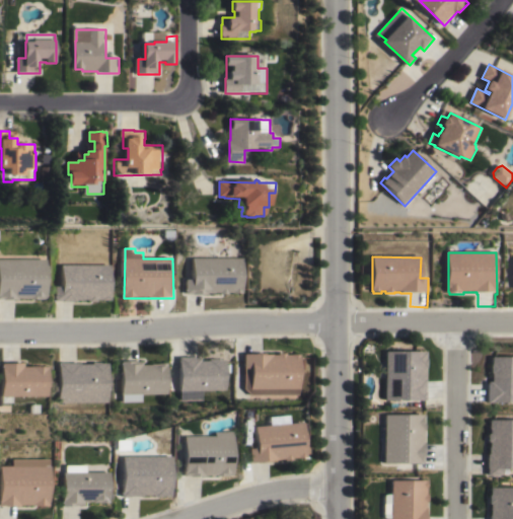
[(194,262),(193,262),(194,260),(241,258),(242,294),(234,294),(229,294),(229,295),(221,295),(221,294),(209,294),(209,295),(194,296),(194,295),(188,295),(188,281),(194,281),(194,262)]
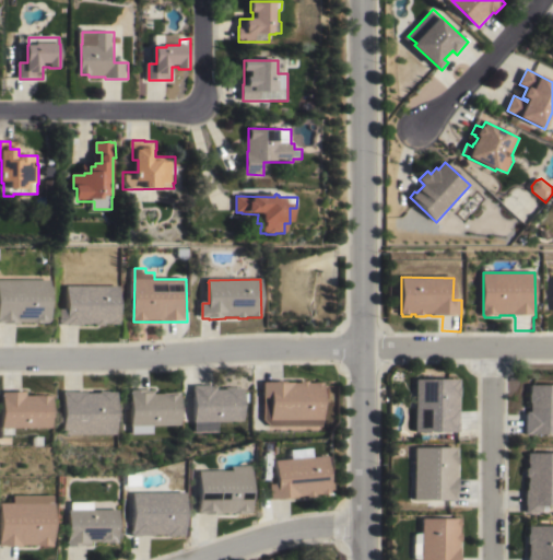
[(0,281),(51,281),(51,324),(34,324),(34,323),(21,323),(21,324),(6,325),(6,323),(0,323),(0,281)]
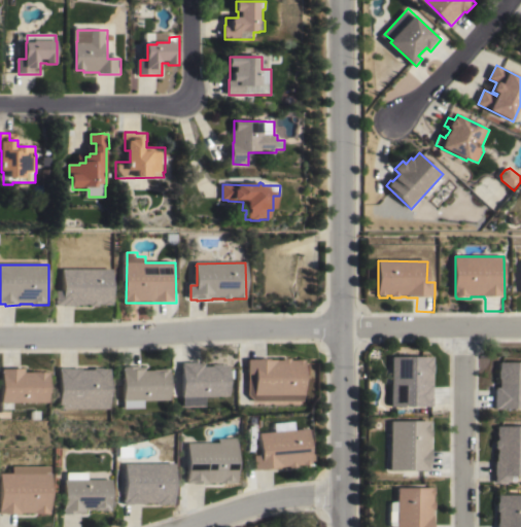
[(114,270),(114,306),(105,306),(100,306),(100,307),(93,307),(93,306),(79,306),(79,308),(65,308),(65,307),(59,307),(58,291),(65,291),(65,270),(114,270)]
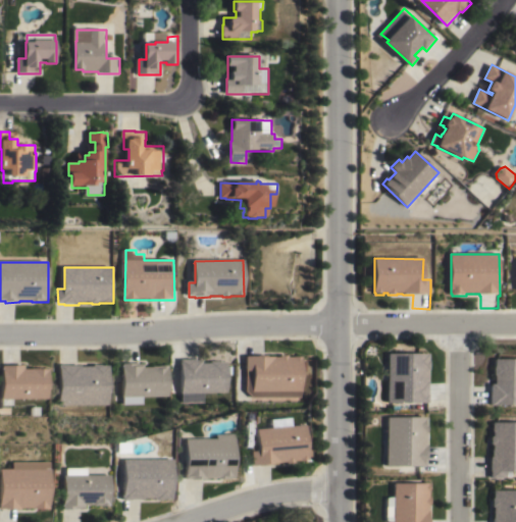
[(430,351),(430,358),(431,358),(431,367),(430,367),(430,378),(430,390),(432,390),(432,402),(391,401),(392,351),(430,351)]
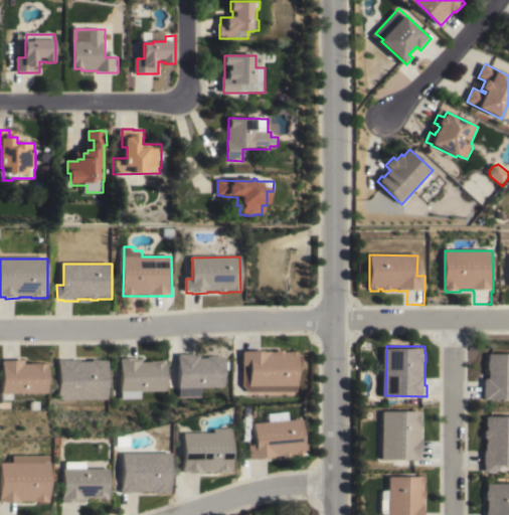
[(299,390),(252,391),(246,384),(245,364),(244,349),(256,349),(273,350),(278,350),(278,349),(286,348),(286,350),(298,349),(300,385),(299,385),(299,390)]
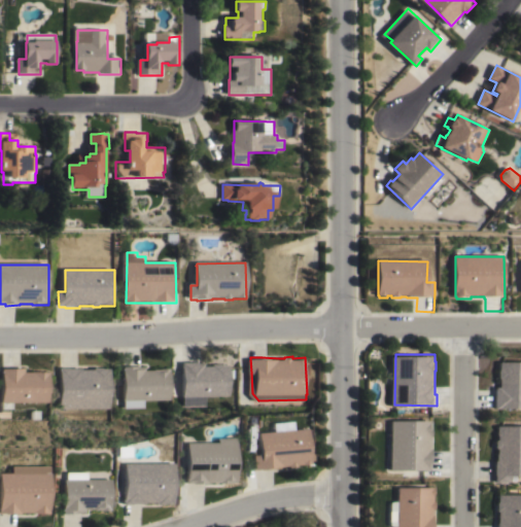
[(520,408),(497,408),(497,393),(498,393),(498,385),(501,385),(501,377),(500,377),(500,366),(501,366),(501,359),(520,359),(520,408)]
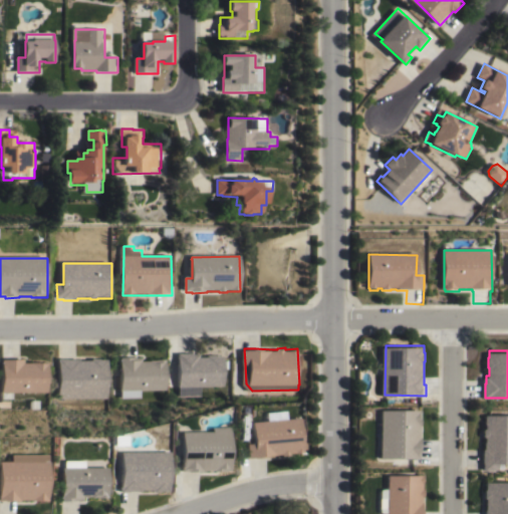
[(204,396),(183,396),(183,387),(181,387),(180,353),(201,352),(201,356),(209,356),(209,355),(218,354),(218,356),(224,355),(226,384),(203,386),(204,396)]
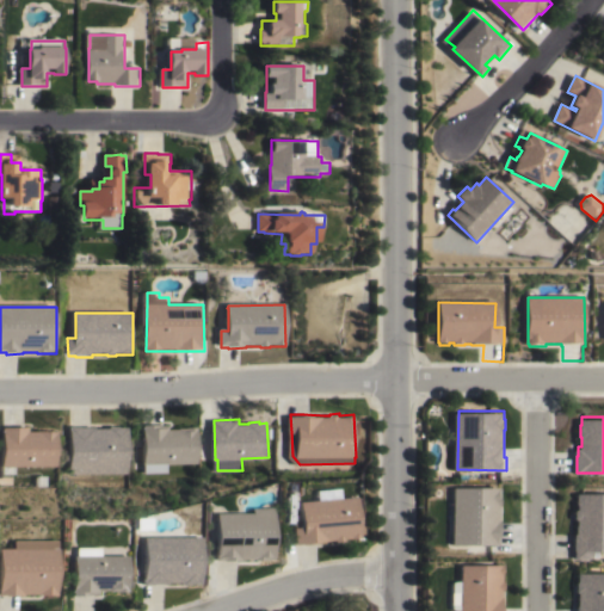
[(171,471),(149,473),(149,464),(148,464),(146,423),(158,421),(158,425),(165,424),(165,423),(172,421),(172,426),(182,426),(182,425),(186,424),(186,426),(192,426),(192,425),(199,424),(201,462),(171,463),(171,471)]
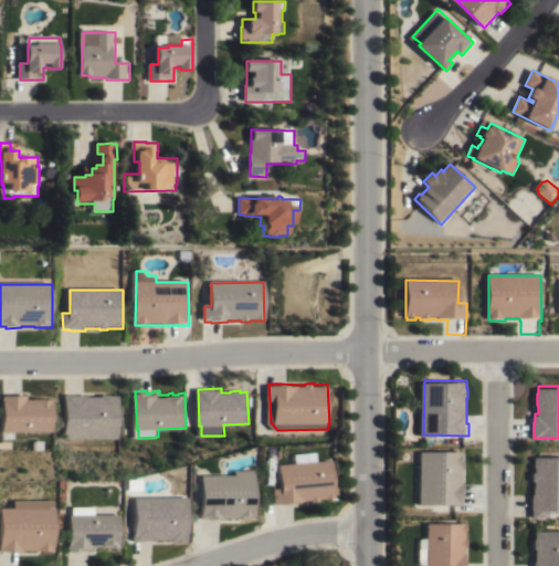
[(54,430),(6,430),(6,392),(22,392),(22,391),(29,391),(29,397),(54,397),(54,430)]
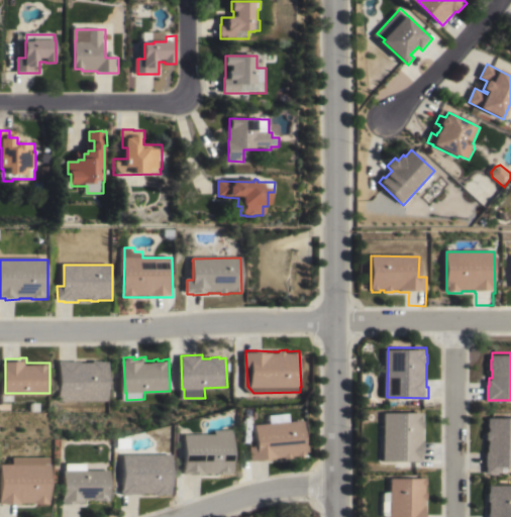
[(110,398),(62,399),(62,358),(70,358),(70,359),(83,359),(95,359),(95,358),(103,358),(110,358),(110,398)]
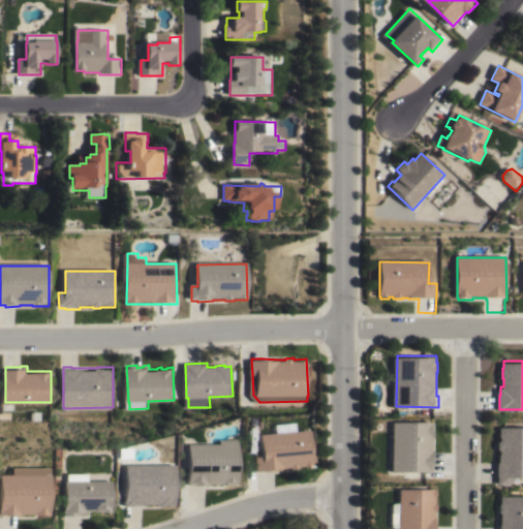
[(275,424),(296,422),(297,430),(309,429),(309,431),(313,430),(316,456),(312,457),(313,464),(313,465),(304,466),(304,465),(299,466),(290,468),(290,466),(278,468),(279,469),(264,471),(264,469),(257,470),(255,456),(262,455),(260,433),(276,432),(275,424)]
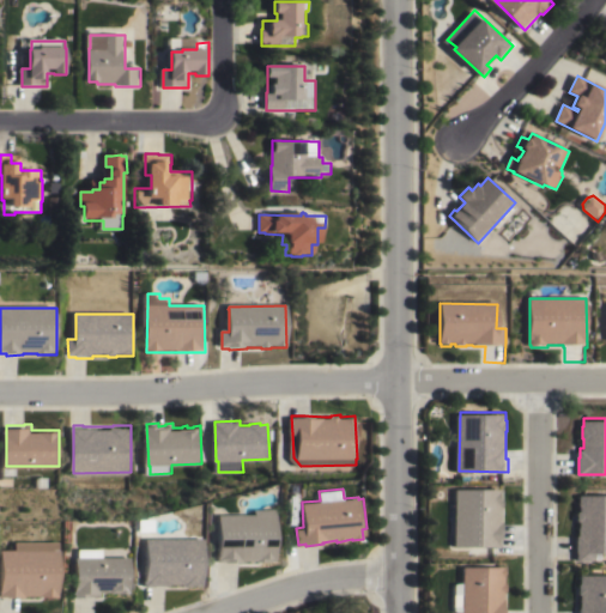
[(505,490),(505,507),(503,507),(503,522),(505,522),(505,547),(458,547),(458,490),(505,490)]
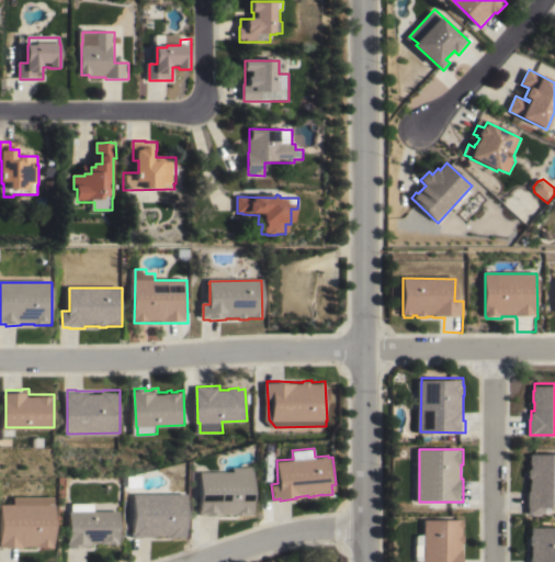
[(554,506),(547,506),(547,515),(532,515),(532,507),(530,507),(530,491),(531,491),(531,483),(532,483),(532,478),(530,478),(530,469),(532,469),(532,463),(531,463),(531,453),(554,453),(554,506)]
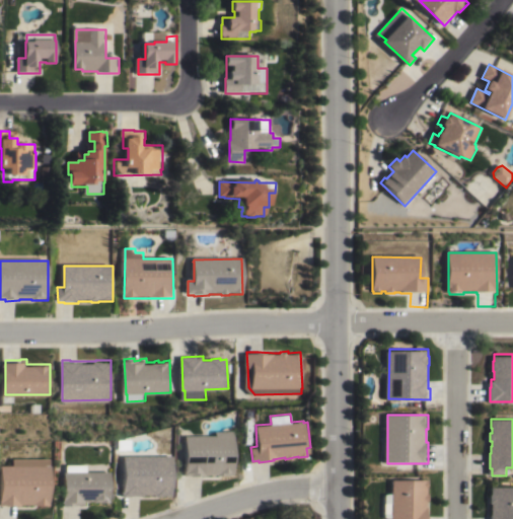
[(215,431),(232,431),(232,434),(233,474),(218,475),(218,473),(205,473),(205,475),(191,475),(191,474),(185,475),(184,434),(215,434),(215,431)]
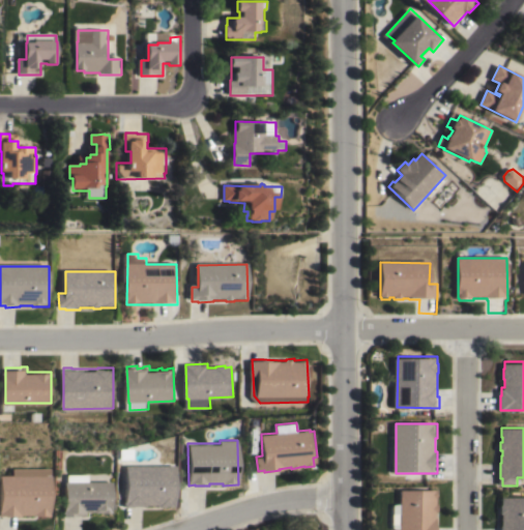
[(176,464),(177,504),(168,504),(168,505),(159,505),(159,503),(147,504),(135,505),(126,505),(125,465),(176,464)]
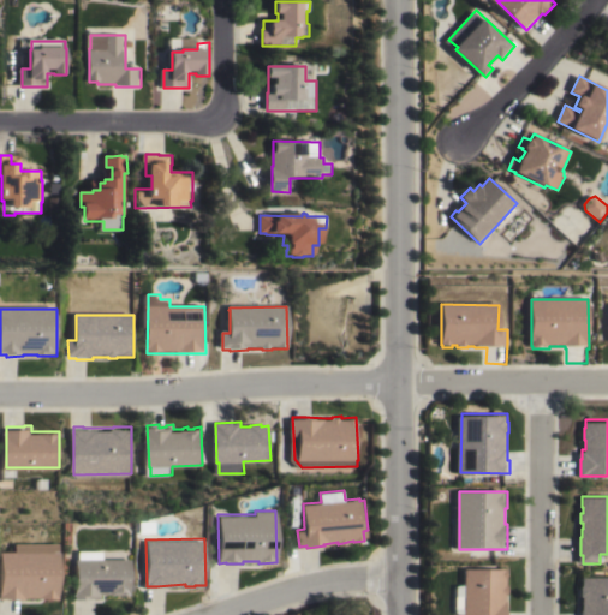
[(0,550),(15,550),(15,542),(58,542),(58,550),(59,549),(59,597),(0,596),(0,550)]
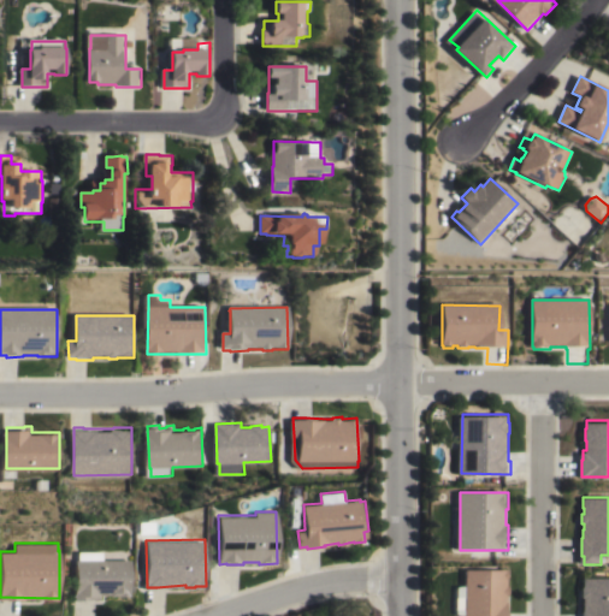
[(78,551),(102,550),(102,558),(130,558),(130,594),(119,594),(119,593),(100,593),(100,598),(76,598),(76,558),(78,558),(78,551)]
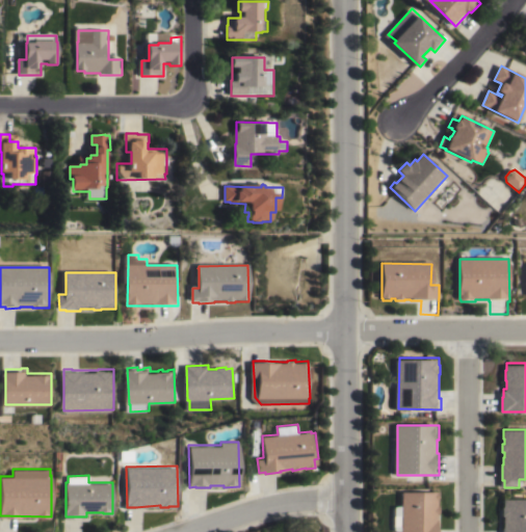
[(440,490),(440,504),(441,504),(441,513),(440,513),(440,531),(403,531),(403,490),(440,490)]
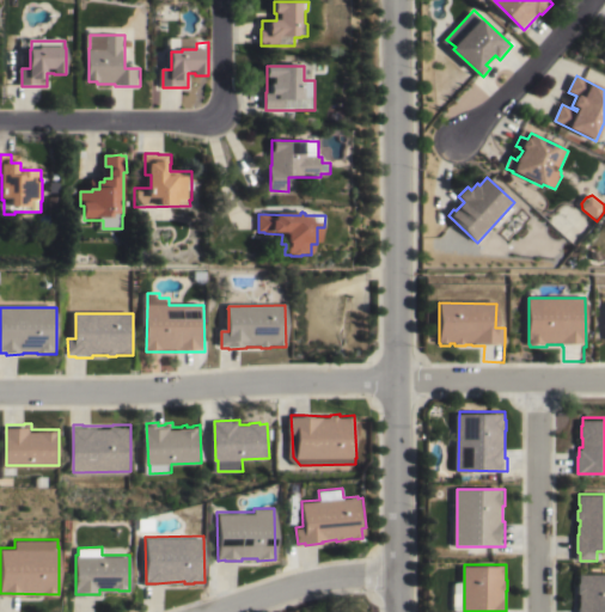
[(604,611),(581,611),(581,607),(582,607),(582,593),(580,593),(580,582),(581,582),(581,574),(604,574),(604,611)]
